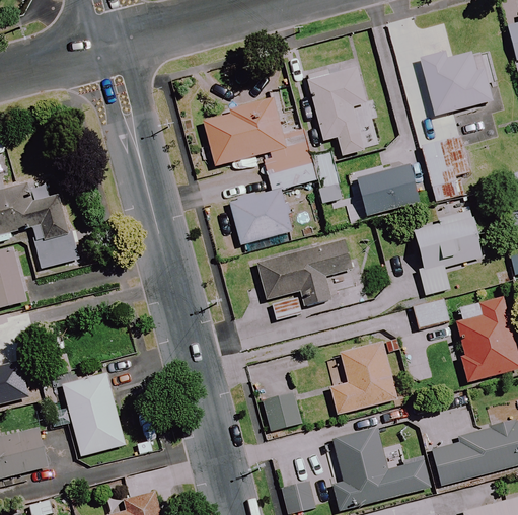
[(451,56),(450,50),(420,57),(434,117),(492,102),(484,72),(482,73),(475,50),(451,56)]
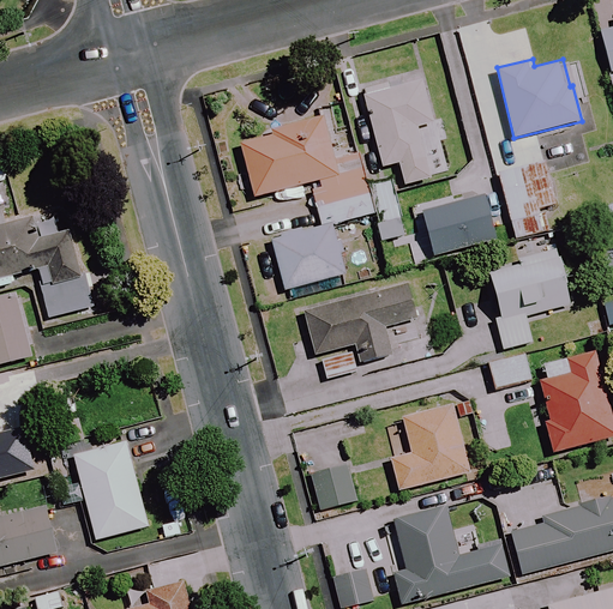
[(379,163),(395,160),(401,184),(431,176),(424,143),(419,124),(431,121),(421,78),(364,91),(379,163)]
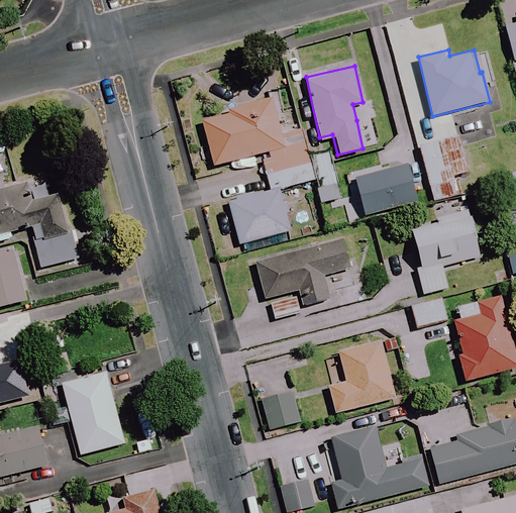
[(265,170),(308,159),(302,132),(282,136),(273,102),(201,119),(211,161),(260,149),(265,170)]
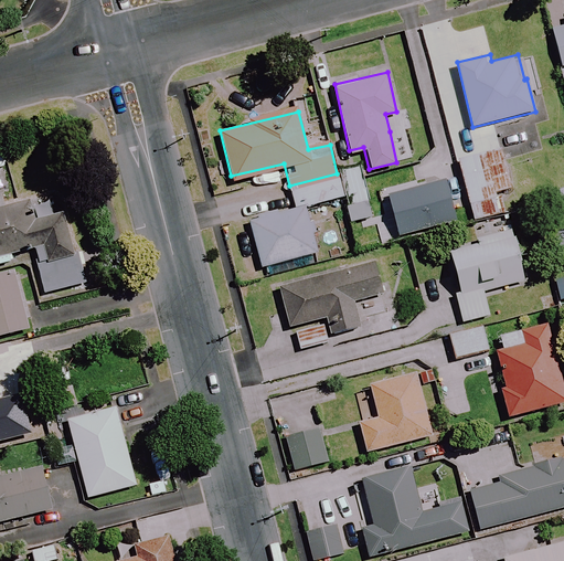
[(472,217),(500,211),(496,191),(512,188),(503,148),(458,158),(472,217)]
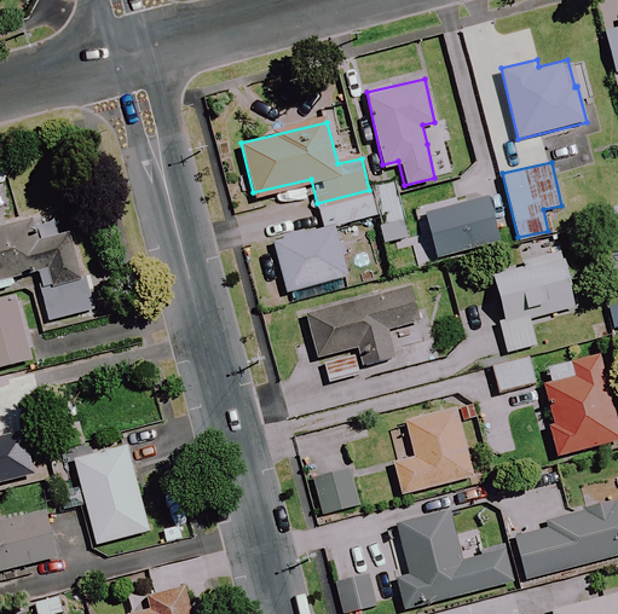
[(375,215),(381,241),(406,235),(394,184),(369,190),(375,215)]
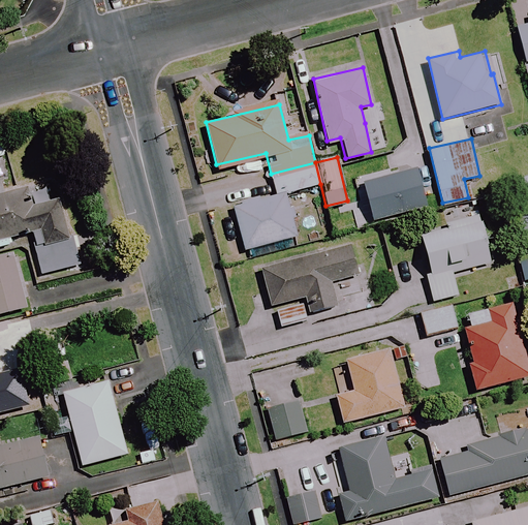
[(275,189),(276,195),(233,206),(244,249),(299,236),(288,192),(320,184),(315,162),(271,174),(275,189)]
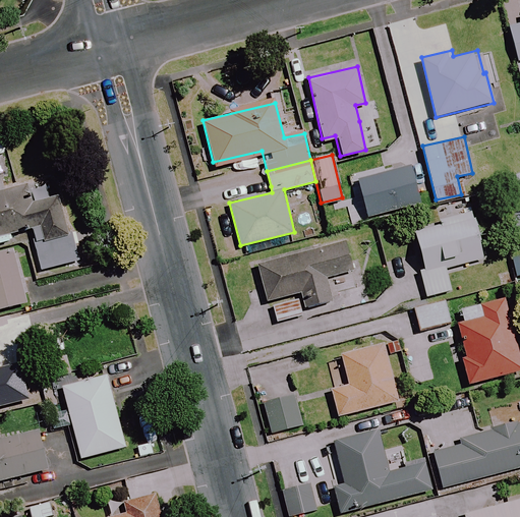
[(418,203),(408,164),(356,178),(366,217),(418,203)]
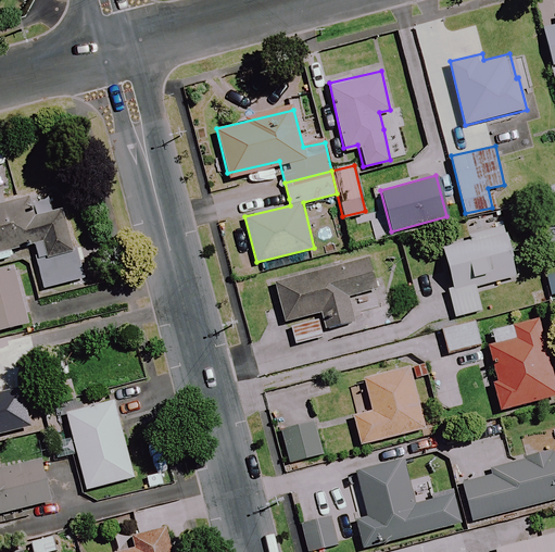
[(83,278),(59,177),(0,191),(0,252),(32,245),(42,288),(83,278)]
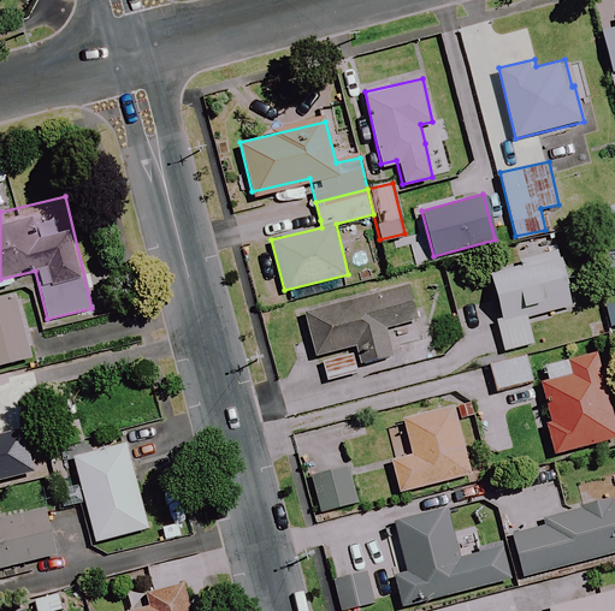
[(491,268),(506,324),(497,325),(503,349),(533,342),(527,318),(574,306),(560,250),(491,268)]
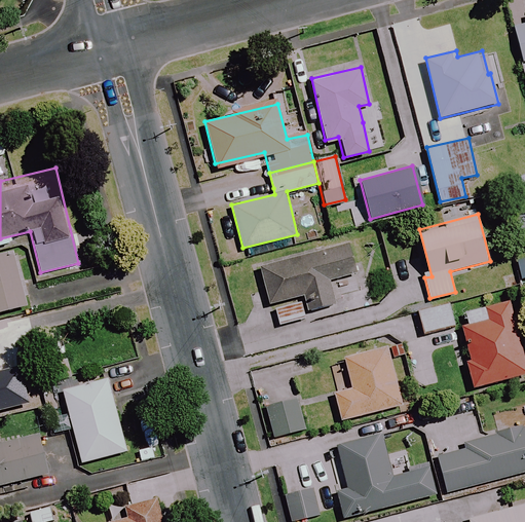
[(358,272),(348,241),(260,269),(277,325),(304,317),(303,312),(329,304),(339,301),(333,280),(358,272)]
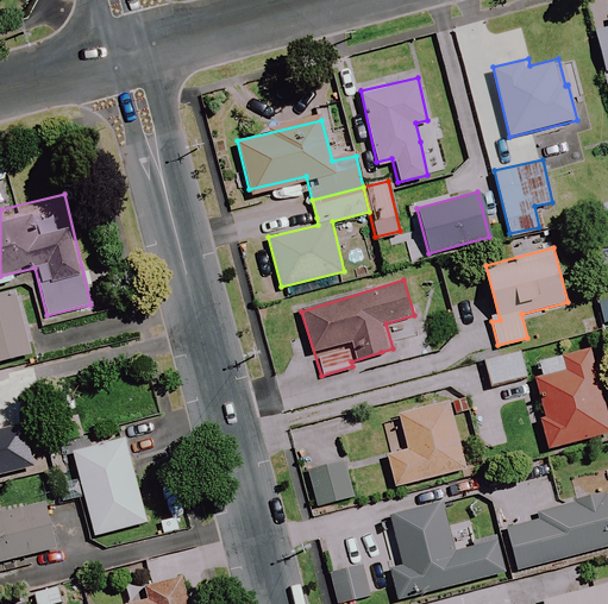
[(20,290),(0,295),(0,357),(35,350),(20,290)]
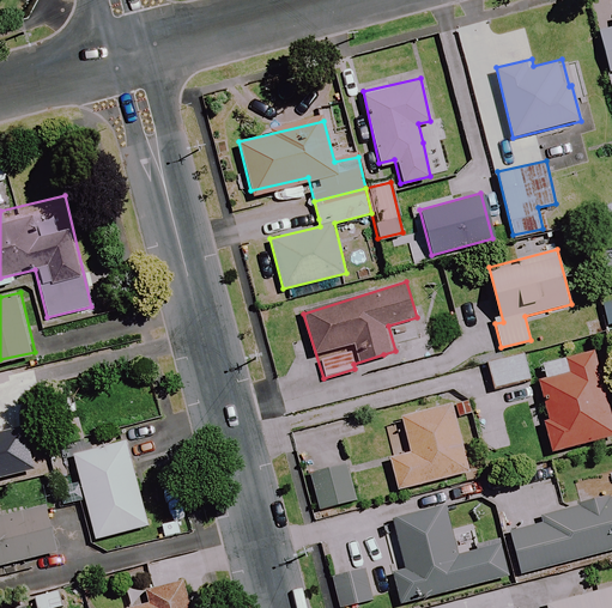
[(611,435),(611,430),(593,351),(545,362),(549,375),(538,377),(547,418),(543,419),(551,450),(611,435)]
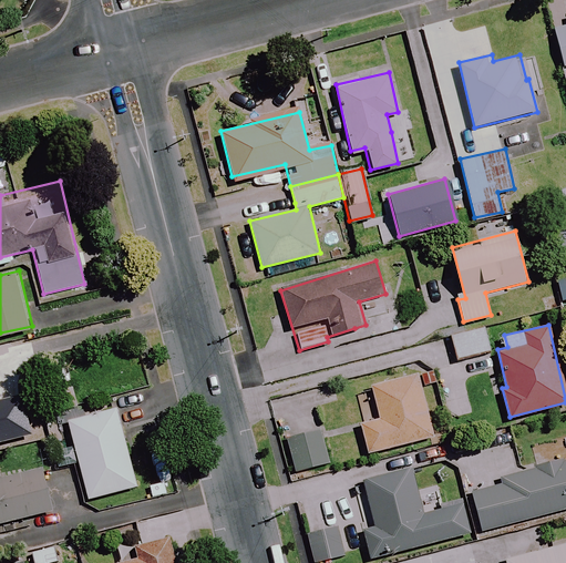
[(483,328),(450,337),(455,360),(489,351),(483,328)]
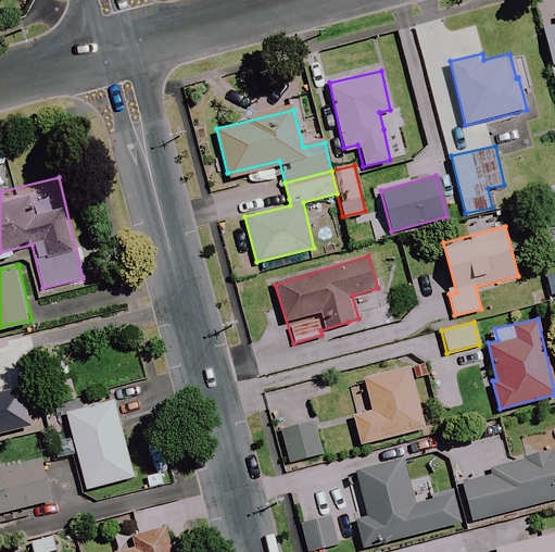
[(0,411),(28,404),(11,333),(0,335),(0,411)]
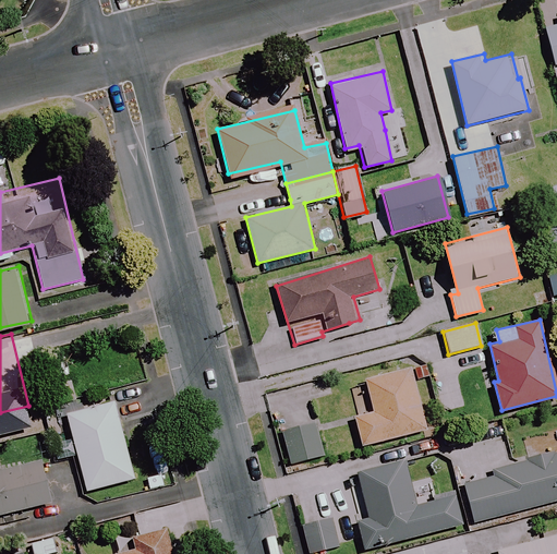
[(427,430),(412,368),(364,378),(372,411),(354,416),(361,445),(427,430)]
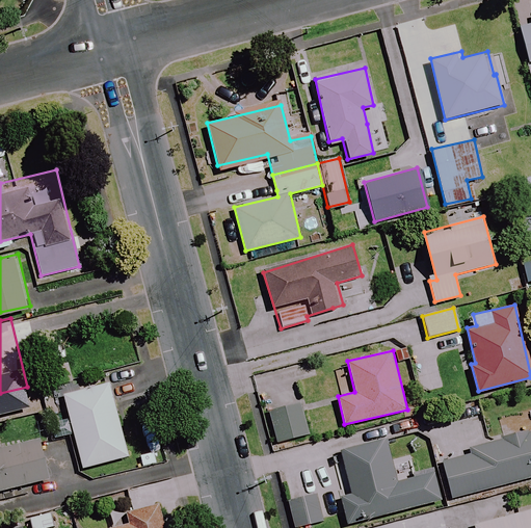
[(112,384),(45,399),(53,439),(75,433),(82,467),(129,456),(112,384)]
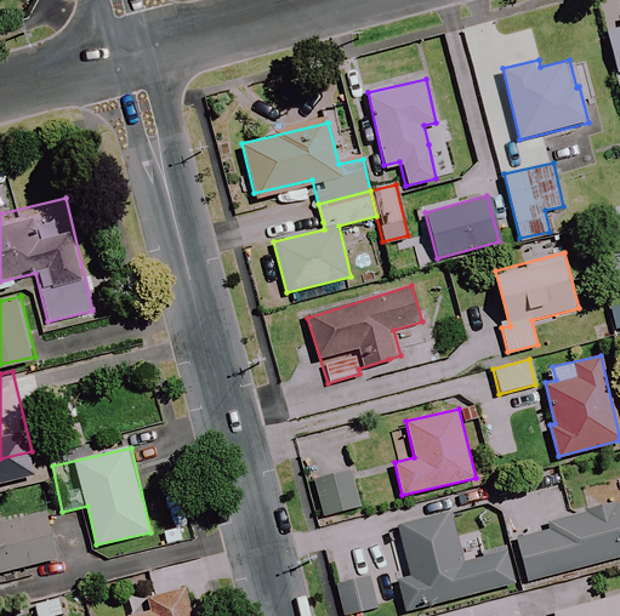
[(362,505),(352,469),(314,480),(324,514),(362,505)]
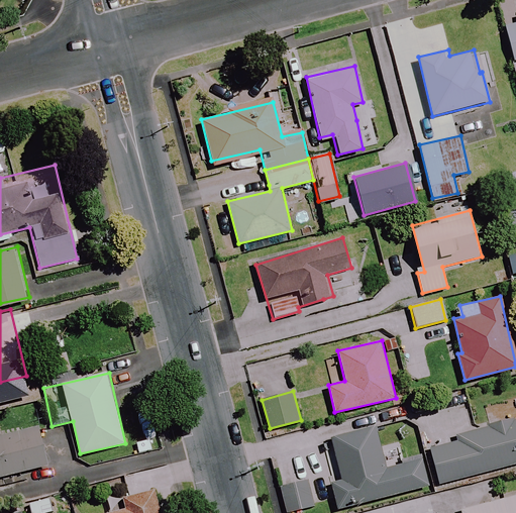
[(429,447),(439,483),(515,463),(515,417),(456,433),(458,440),(429,447)]
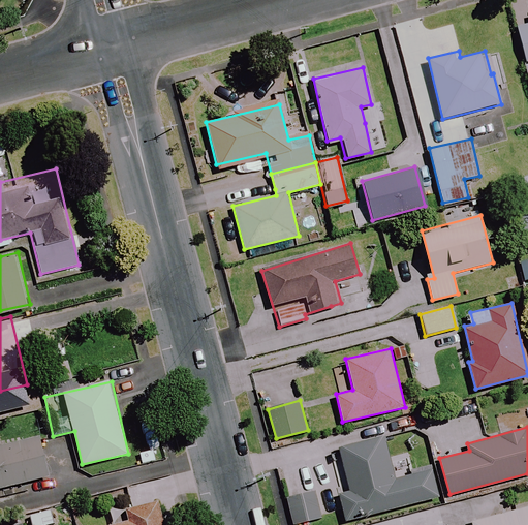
[(395,475),(384,435),(339,446),(350,490),(339,492),(346,520),(439,495),(431,465),(395,475)]
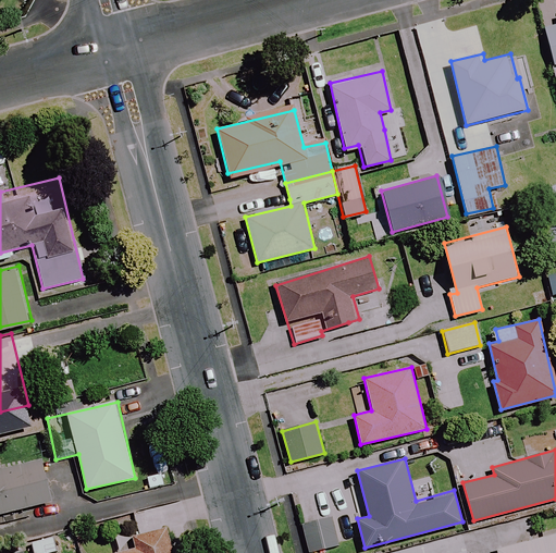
[(0,513),(54,500),(45,461),(0,471),(0,513)]
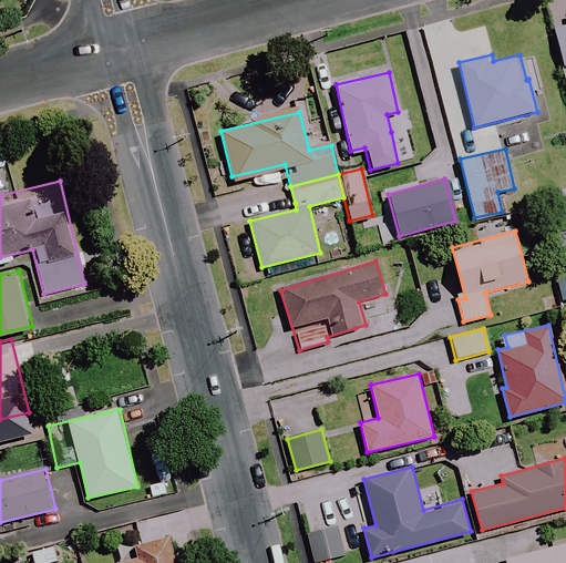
[(342,554),(336,526),(306,534),(312,562),(342,554)]
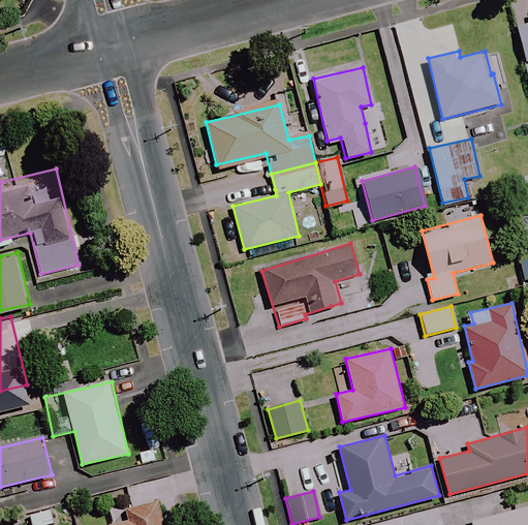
[(165,524),(160,498),(117,508),(120,521),(103,524),(165,524)]
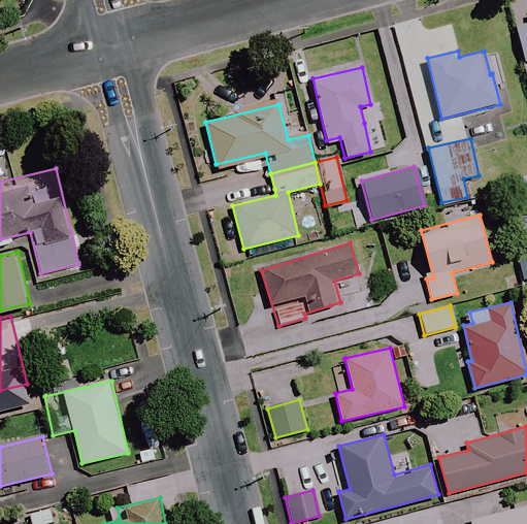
[(526,523),(526,502),(471,519),(472,523),(526,523)]
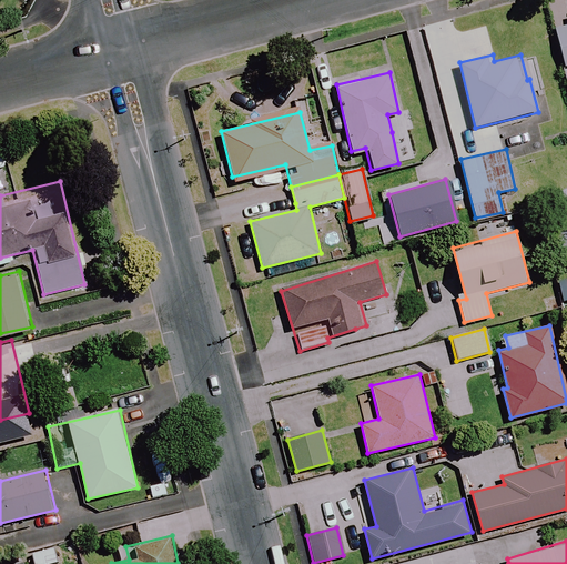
[(52,547),(32,552),(34,563),(53,563),(57,563),(52,547)]
